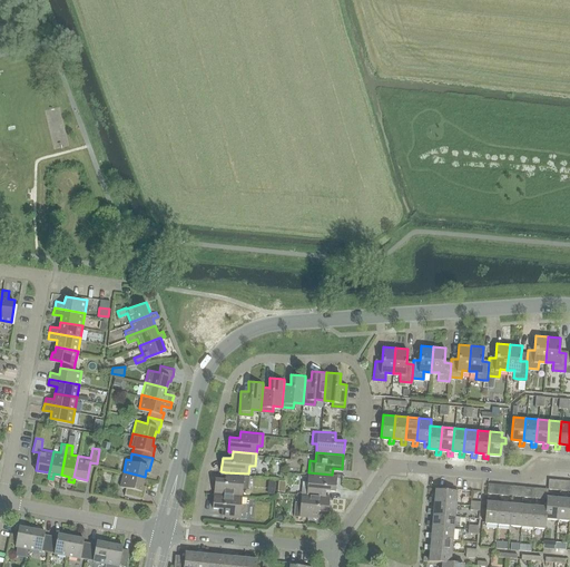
[(126,486),(125,492),(144,497),(144,496),(145,490),(144,489),(146,485),(143,484),(145,477),(124,471),(120,485),(126,486)]
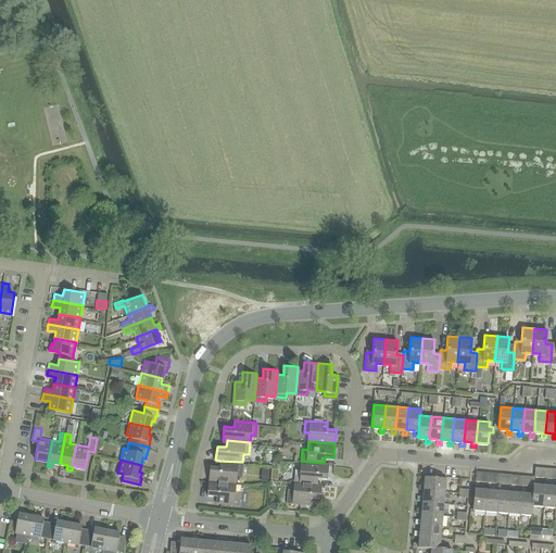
[(241,474),(242,462),(219,461),(219,466),(210,466),(209,479),(236,482),(237,474),(241,474)]
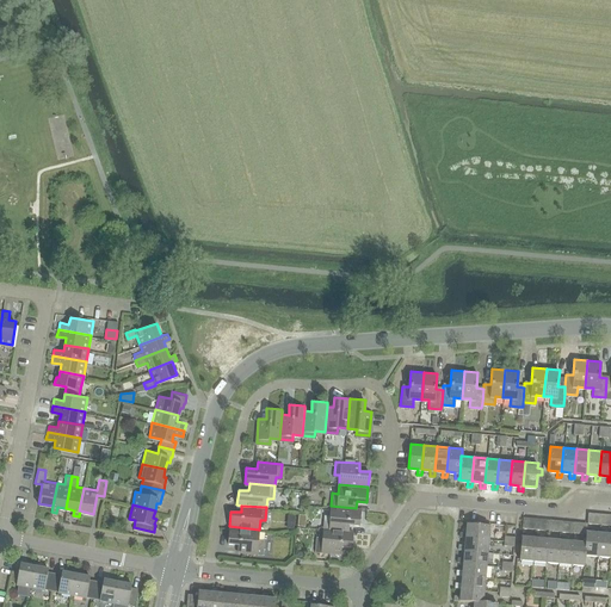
[(359,524),(360,508),(356,508),(331,506),(329,515),(325,514),(323,527),(349,530),(349,522),(359,524)]
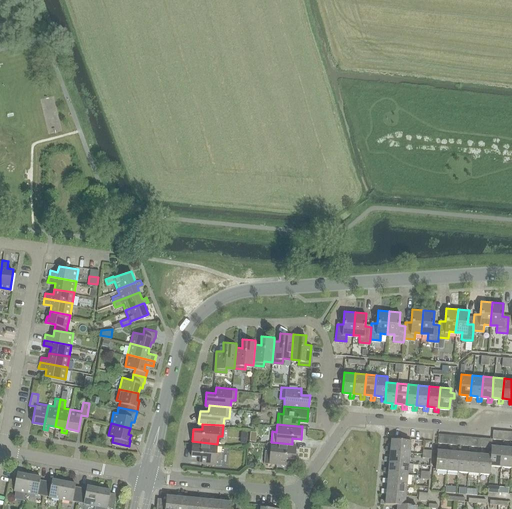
[(390,448),(409,450),(410,439),(391,437),(390,445),(385,444),(385,448),(390,449),(390,448)]
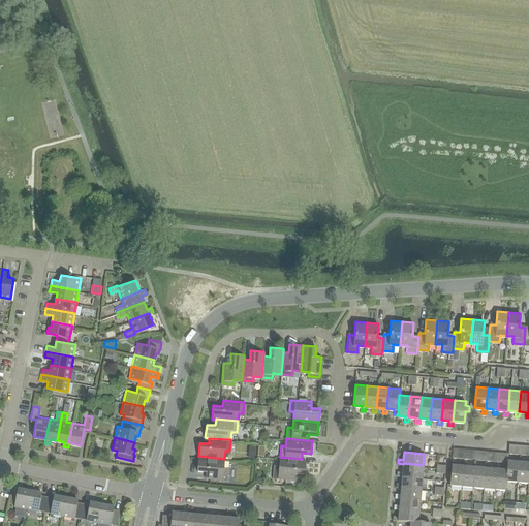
[(228,466),(223,465),(224,459),(198,456),(197,469),(207,470),(206,477),(209,477),(209,481),(216,481),(216,478),(227,480),(228,466)]
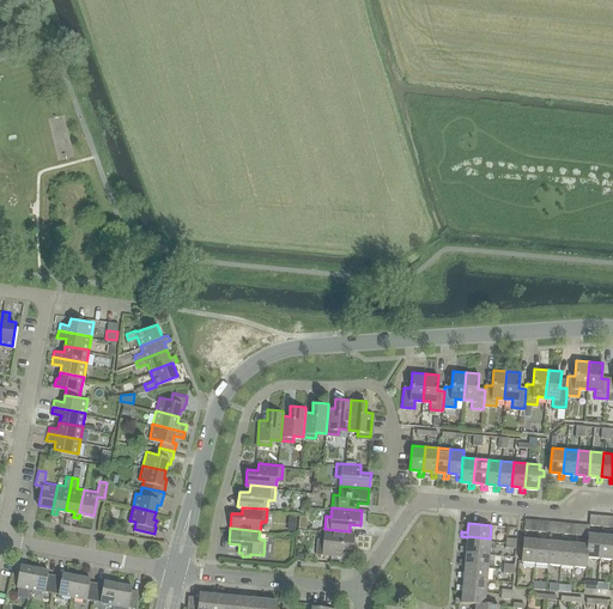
[(586,555),(587,555),(599,556),(601,533),(600,533),(593,533),(593,528),(588,528),(587,542),(586,555)]
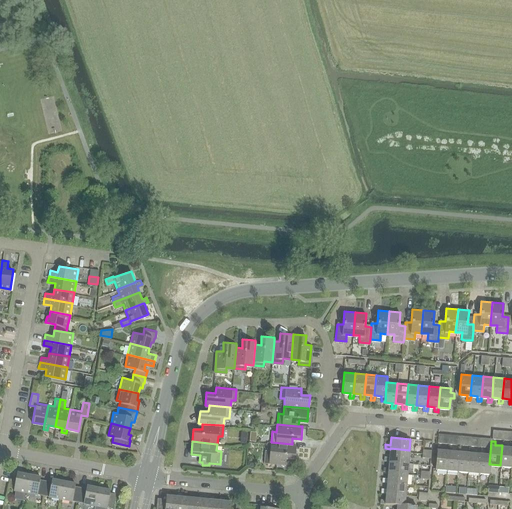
[(285,462),(285,461),(285,456),(294,457),(295,444),(292,444),(271,442),(270,450),(265,449),(264,460),(285,462)]
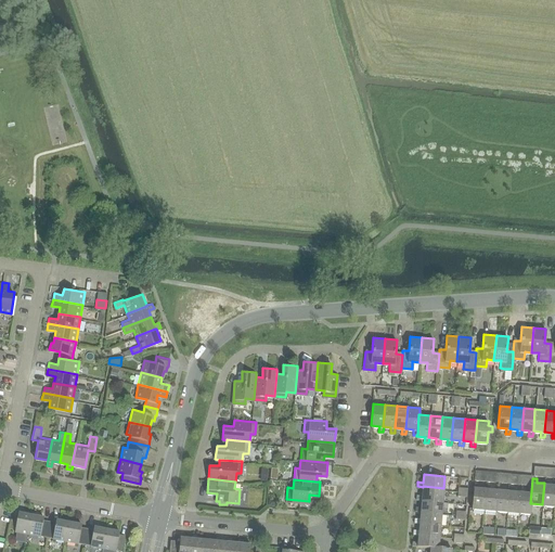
[(544,483),(542,504),(554,505),(554,489),(554,484),(547,483),(549,479),(544,479),(543,483),(544,483)]
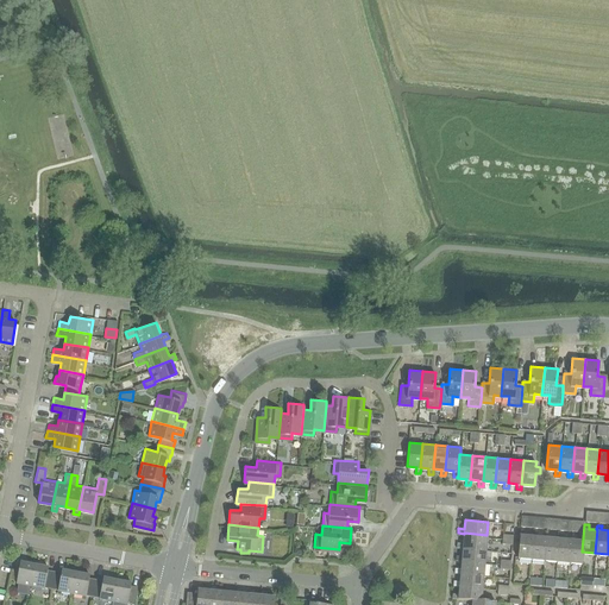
[(533,534),(532,534),(525,533),(525,529),(520,529),(518,556),(531,558),(533,534)]
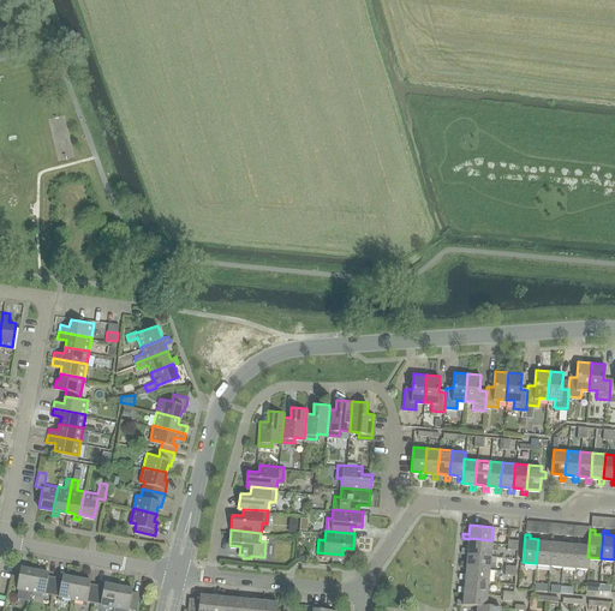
[(538,539),(536,563),(549,564),(550,540),(542,539),(543,535),(538,535),(537,539),(538,539)]
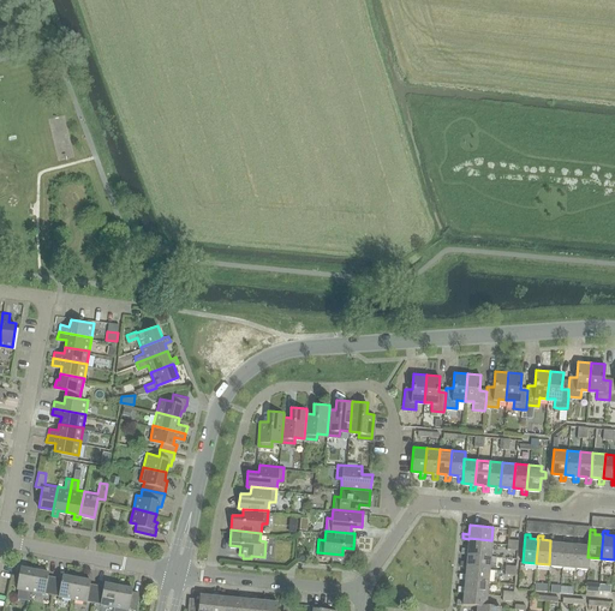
[(550,540),(549,564),(561,565),(563,541),(555,540),(555,537),(550,537),(550,540)]
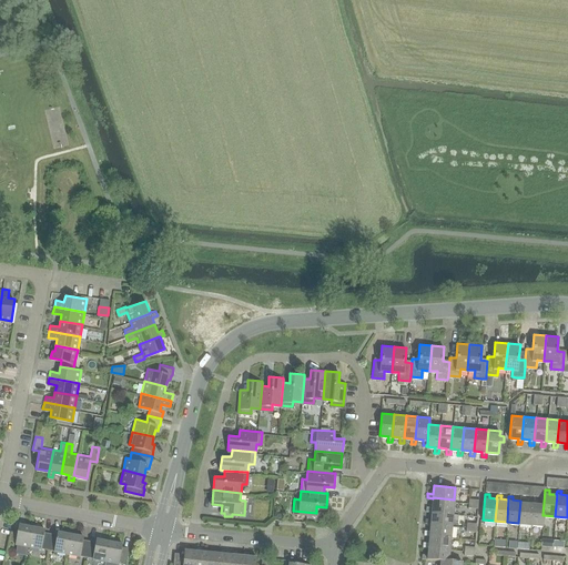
[(433,497),(433,498),(432,505),(426,505),(426,510),(432,510),(453,512),(454,500),(433,497)]
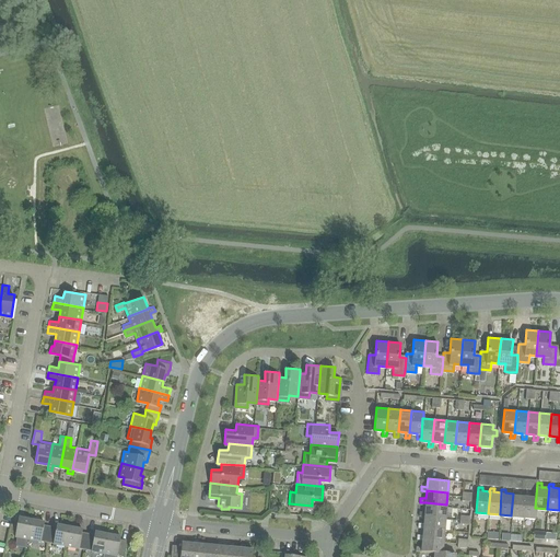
[(513,494),(511,515),(523,517),(525,495),(524,495),(517,495),(517,490),(513,490),(513,494)]
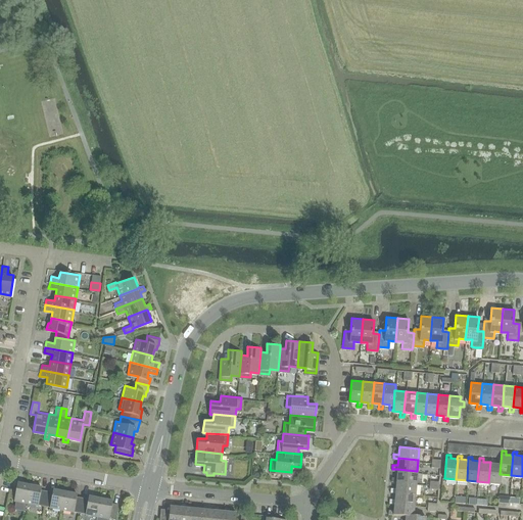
[(490,462),(488,482),(500,483),(501,474),(500,474),(501,463),(493,462),(494,459),(490,459),(489,462),(490,462)]
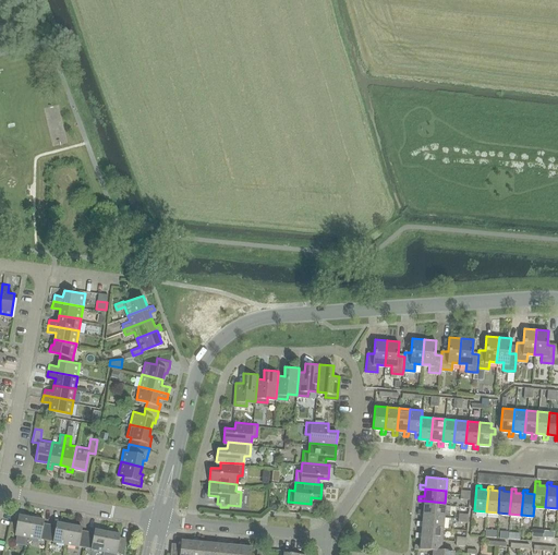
[(424,501),(423,508),(417,508),(417,513),(423,513),(444,515),(445,503),(424,501)]
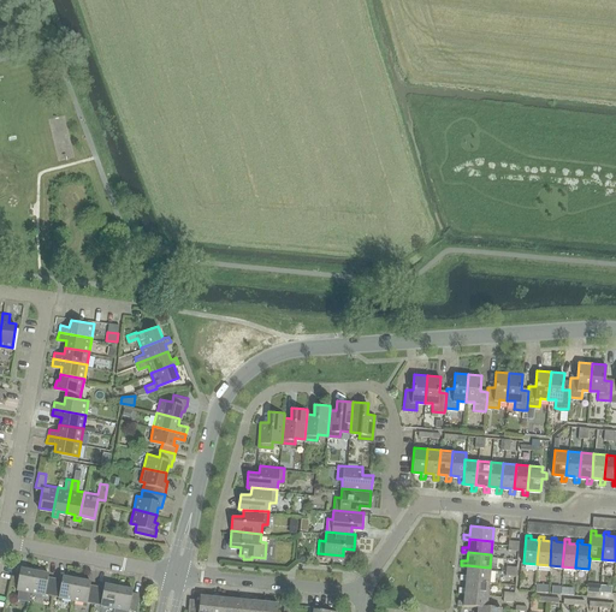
[(467,565),(466,574),(460,572),(460,577),(466,578),(466,577),(489,580),(490,568),(467,565)]
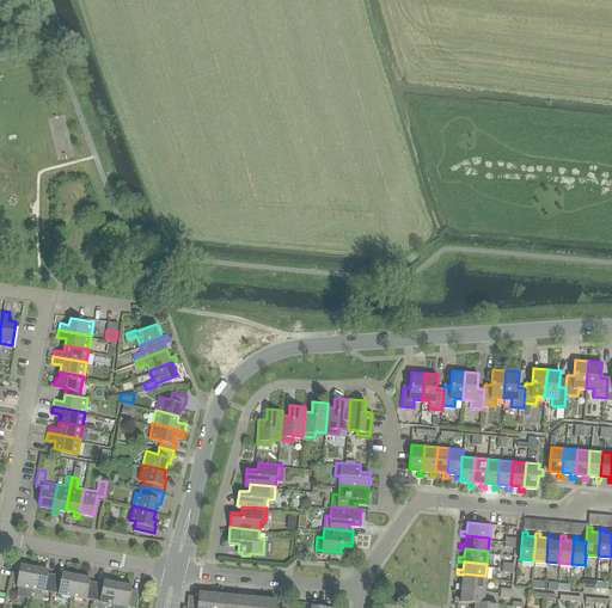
[(17,584),(18,584),(17,594),(29,596),(31,587),(30,587),(35,565),(20,563),(17,584)]
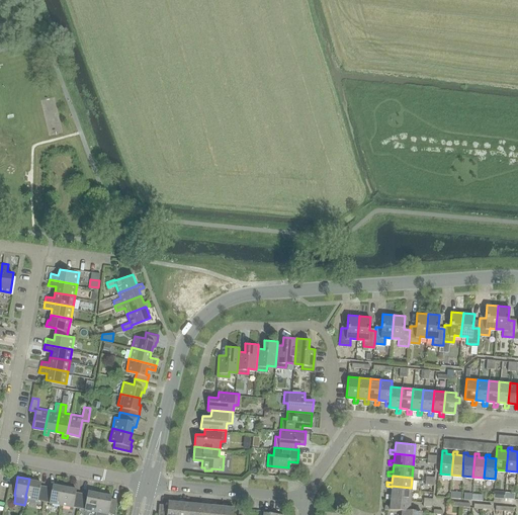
[(37,498),(44,500),(46,488),(39,487),(40,481),(29,479),(25,497),(26,497),(37,499),(37,498)]
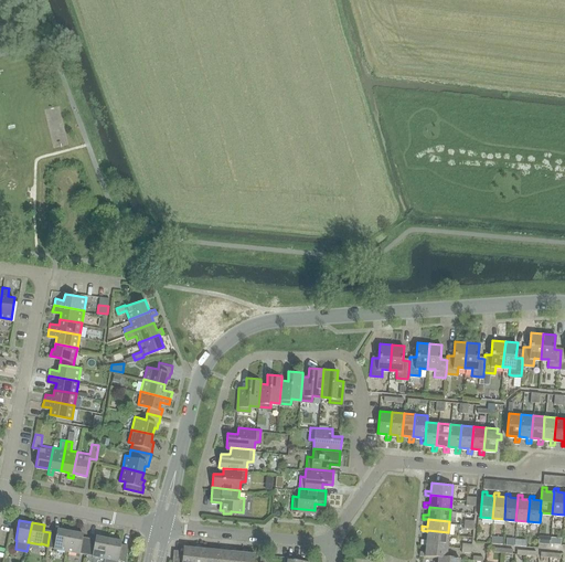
[(50,532),(48,545),(54,547),(53,547),(66,550),(71,530),(57,527),(56,533),(50,532)]
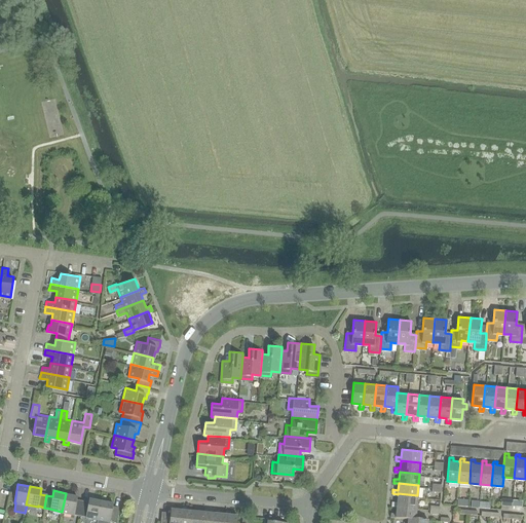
[(74,513),(80,514),(82,501),(76,500),(77,495),(66,493),(62,512),(74,514),(74,513)]
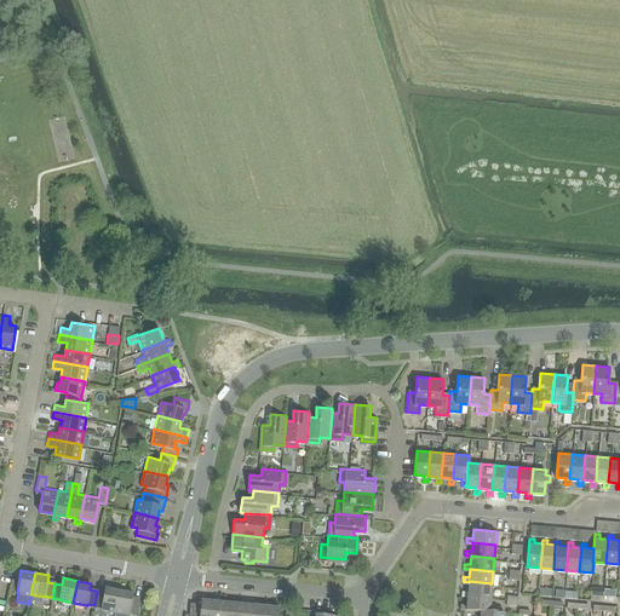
[(469,581),(469,582),(468,589),(461,589),(461,594),(468,594),(491,597),(492,583),(469,581)]
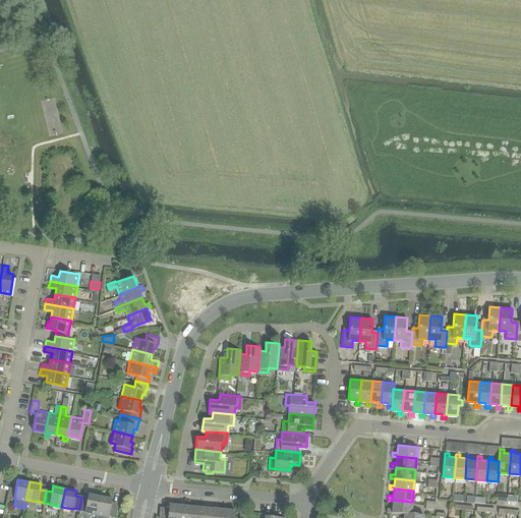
[(81,497),(79,509),(84,510),(84,511),(97,513),(100,495),(89,493),(88,498),(81,497)]
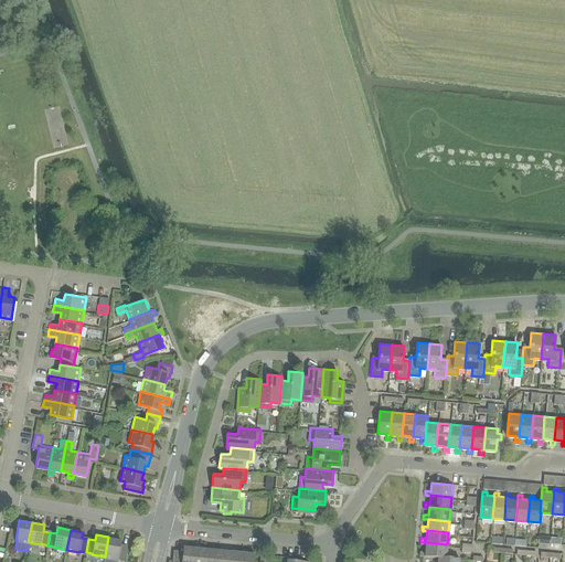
[(121,539),(108,537),(105,557),(118,559),(125,560),(127,547),(120,545),(121,539)]
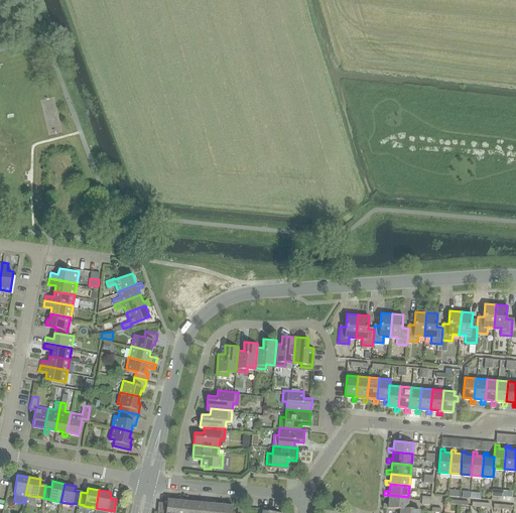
[(178,499),(176,512),(187,512),(189,500),(188,500),(182,499),(182,496),(178,495),(178,499)]
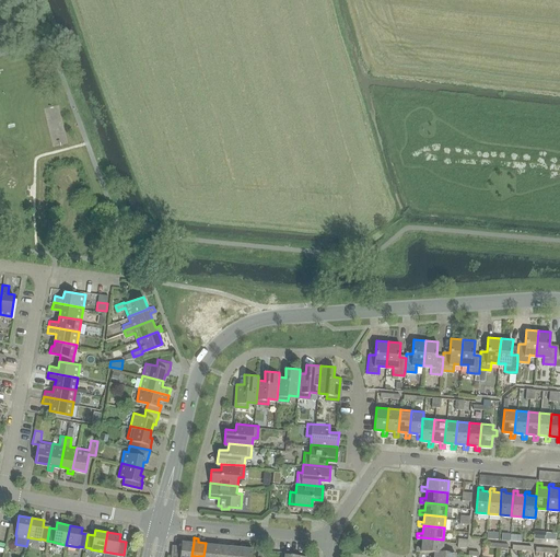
[(422,537),(421,545),(416,545),(416,549),(434,550),(442,552),(443,550),(443,540),(422,537)]
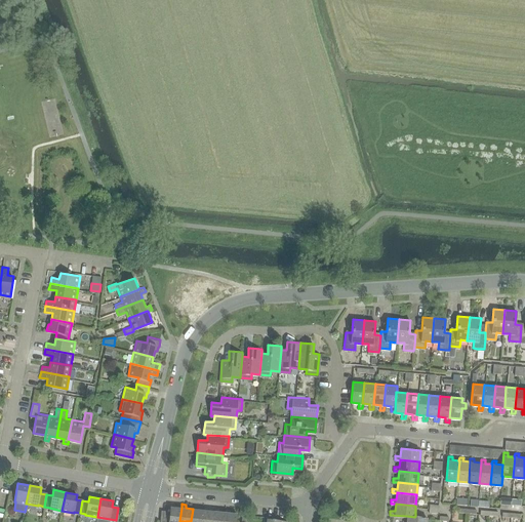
[(193,509),(191,521),(202,521),(203,510),(196,509),(197,506),(193,505),(192,509),(193,509)]
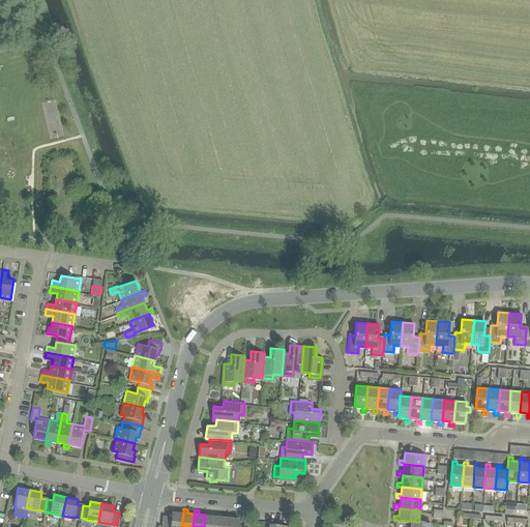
[(205,515),(204,526),(215,526),(216,516),(209,515),(209,511),(205,510),(205,515)]
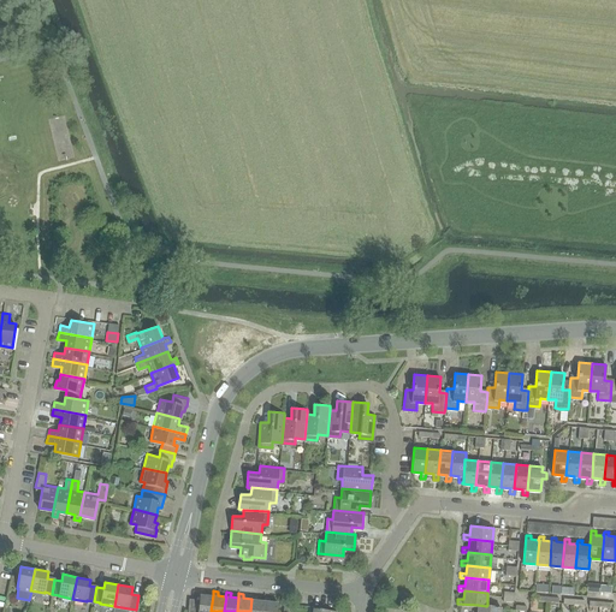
[(211,611),(213,595),(200,594),(199,605),(194,605),(194,611),(199,611),(197,611),(211,611)]
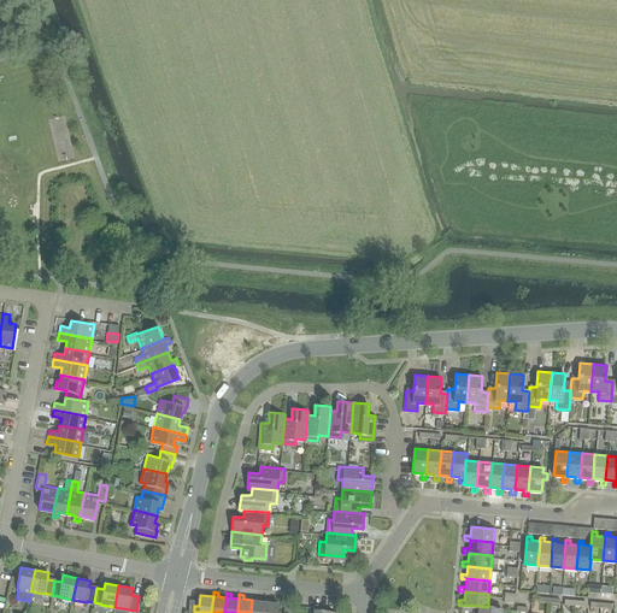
[(252,600),(251,612),(263,612),(265,601),(264,601),(257,600),(257,596),(252,595),(252,600)]
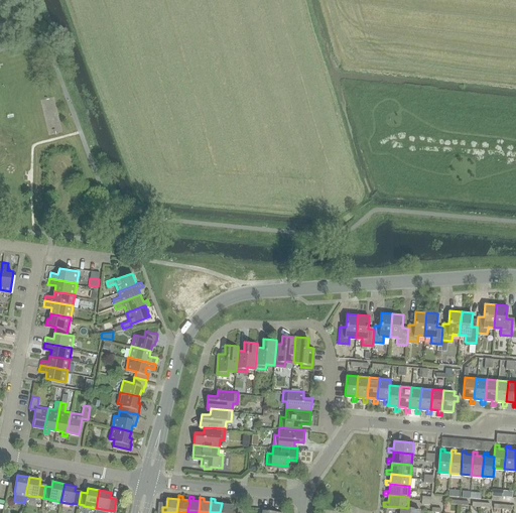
[(222,503),(220,512),(231,512),(233,504),(225,503),(226,500),(222,499),(221,503),(222,503)]
